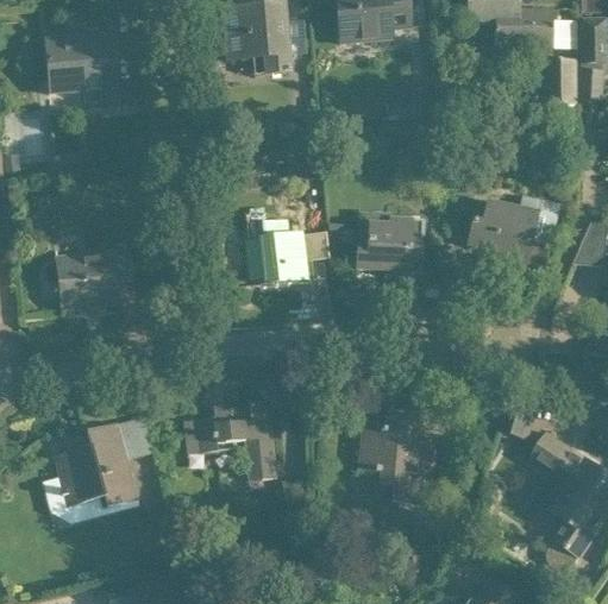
[(239,0),(240,5),(224,6),(225,30),(227,58),(264,56),(265,73),(292,70),(284,1),(265,2),(265,0),(239,0)]
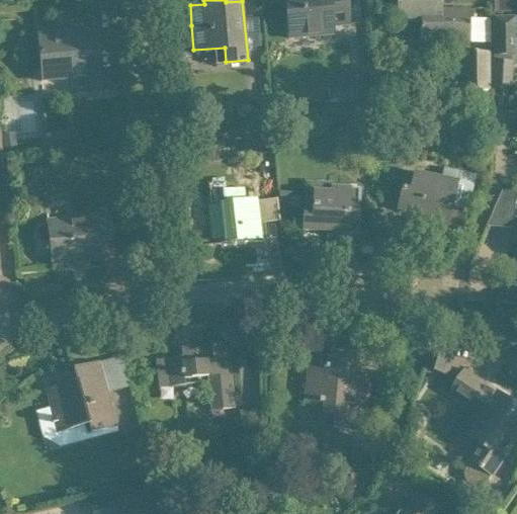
[(286,0),(289,35),(334,31),(333,22),(349,20),(347,0),(286,0)]
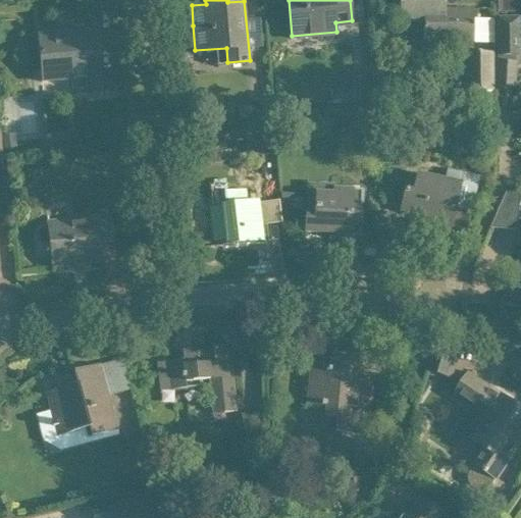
[(425,18),(426,39),(474,38),(474,8),(446,8),(445,0),(400,0),(401,18),(425,18)]
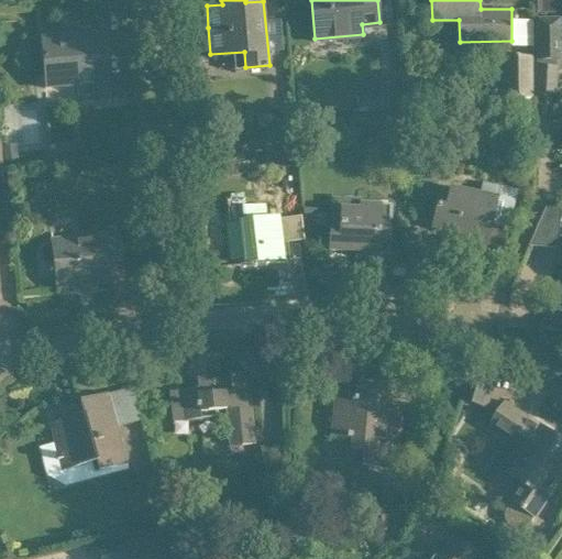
[(536,0),(537,11),(561,11),(561,0),(536,0)]
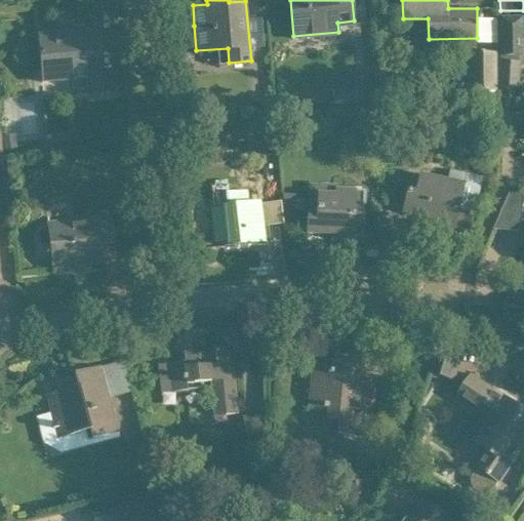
[(502,52),(523,52),(522,35),(522,14),(501,15),(501,36),(502,52)]
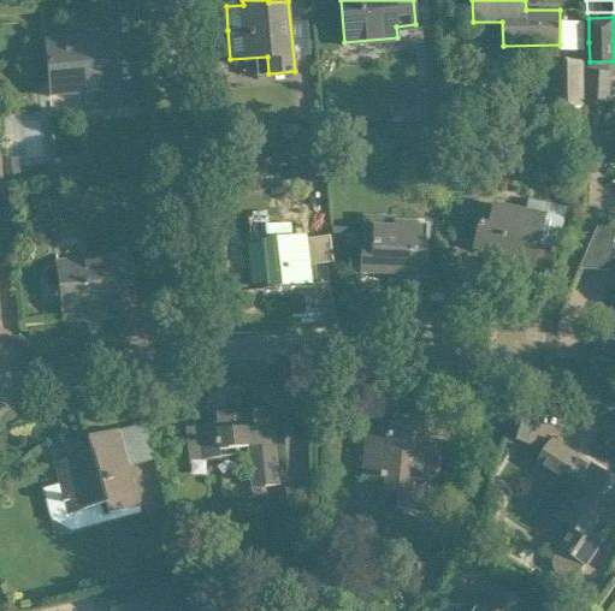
[(120,100),(132,100),(130,79),(119,79),(116,33),(46,39),(49,93),(100,88),(102,107),(120,106),(120,100)]
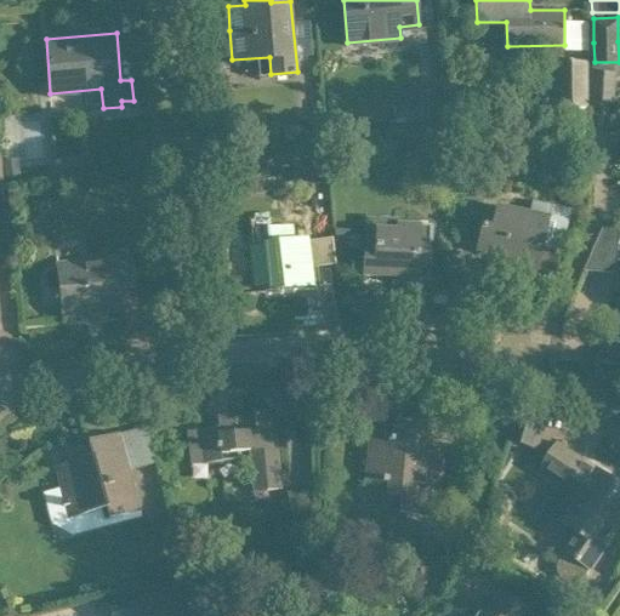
[(551,104),(589,104),(589,61),(552,61),(551,104)]
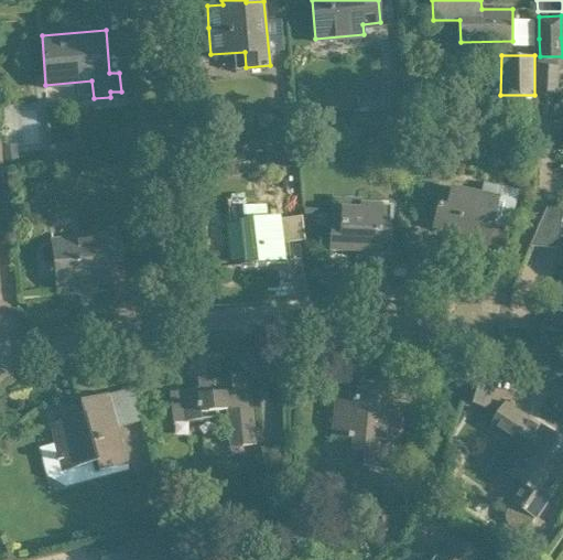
[(537,89),(556,90),(559,64),(539,63),(537,89)]
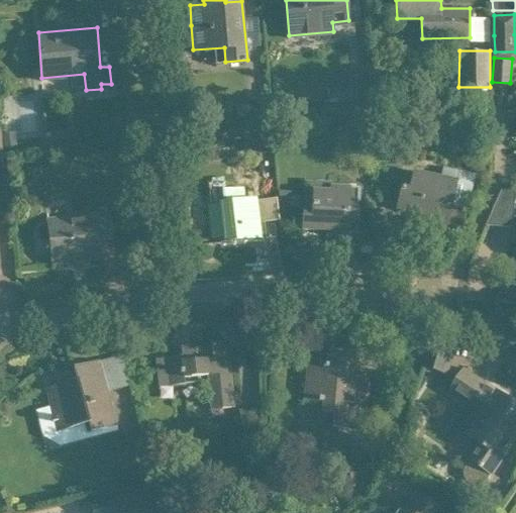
[(353,66),(356,104),(376,103),(373,64),(353,66)]
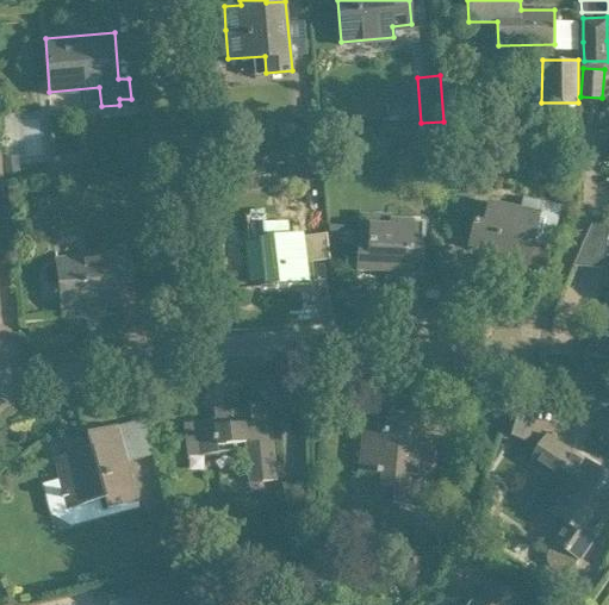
[(316,133),(292,136),(287,137),(289,151),(322,149),(321,133),(316,133)]
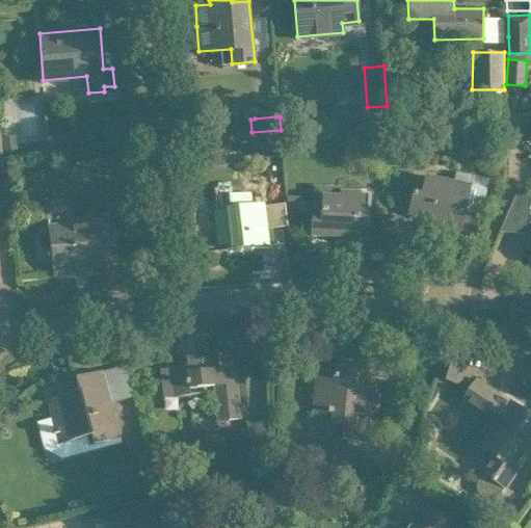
[(48,134),(50,151),(79,147),(78,131),(48,134)]
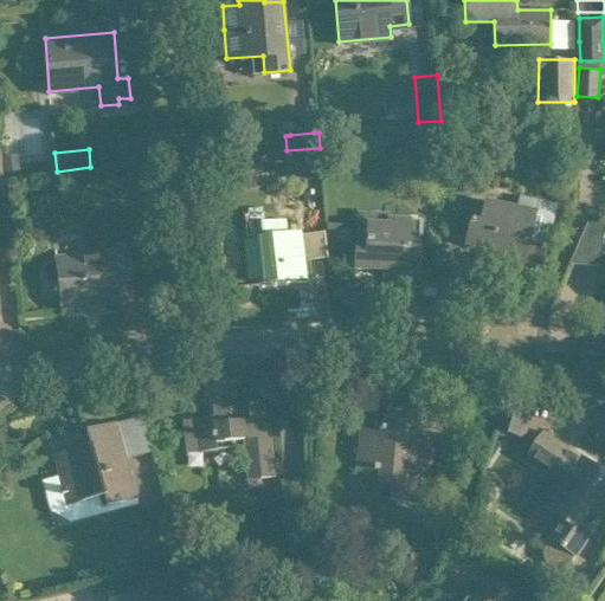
[(4,154),(6,173),(20,170),(18,152),(4,154)]
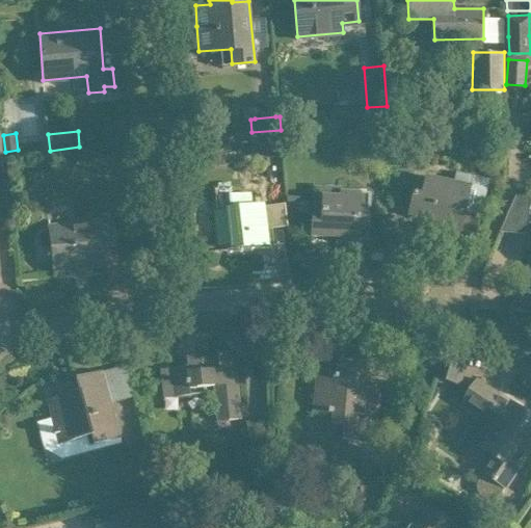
[(4,162),(0,162),(0,214),(10,213),(4,162)]
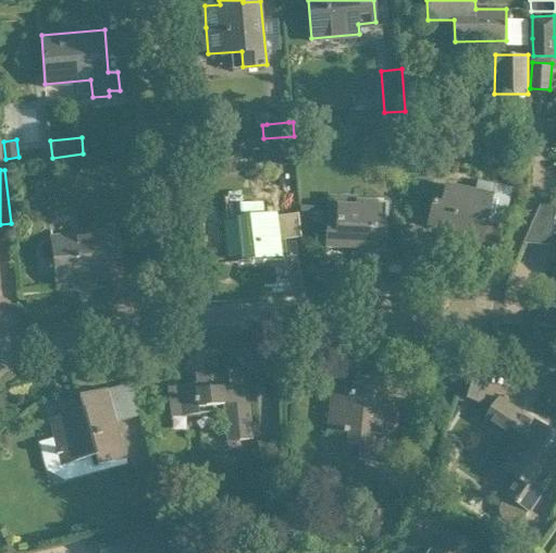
[(468,237),(482,241),(491,201),(504,205),(507,188),(493,185),(492,193),(447,183),(443,200),(433,198),(429,222),(470,231),(468,236),(468,237)]
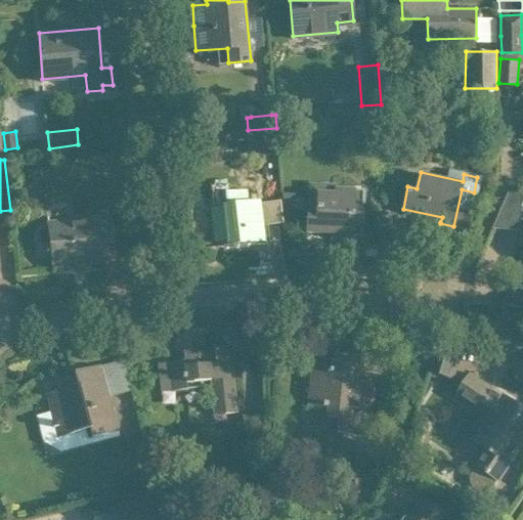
[(361,240),(364,187),(336,186),(336,191),(319,190),(318,205),(308,205),(307,230),(347,232),(346,240),(361,240)]
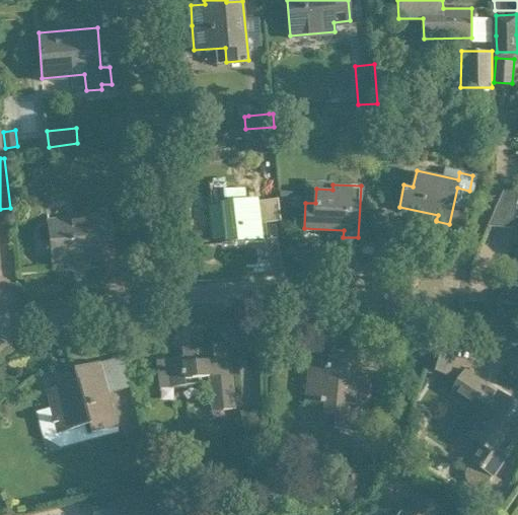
[(488,224),(515,225),(517,189),(504,189),(488,224)]
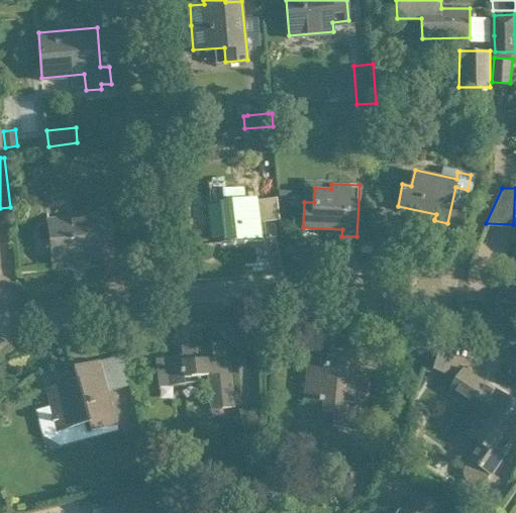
[(223,234),(224,240),(268,234),(268,233),(262,234),(256,196),(223,200),(221,191),(206,193),(211,236),(223,234)]
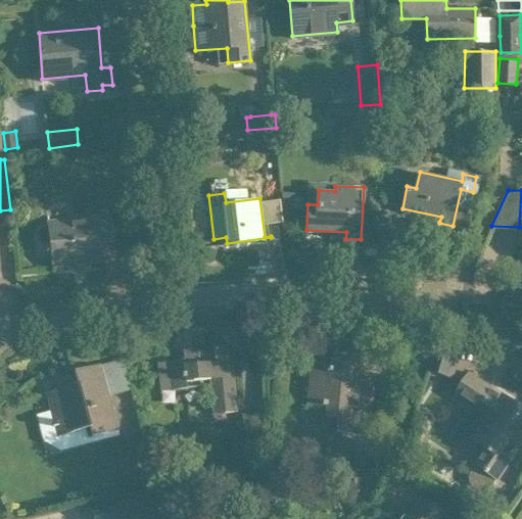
[(38,233),(38,236),(42,241),(45,243),(48,244),(51,244),(54,266),(102,260),(100,243),(115,241),(113,221),(111,210),(46,218),(47,221),(42,223),(40,225),(38,229),(38,233)]
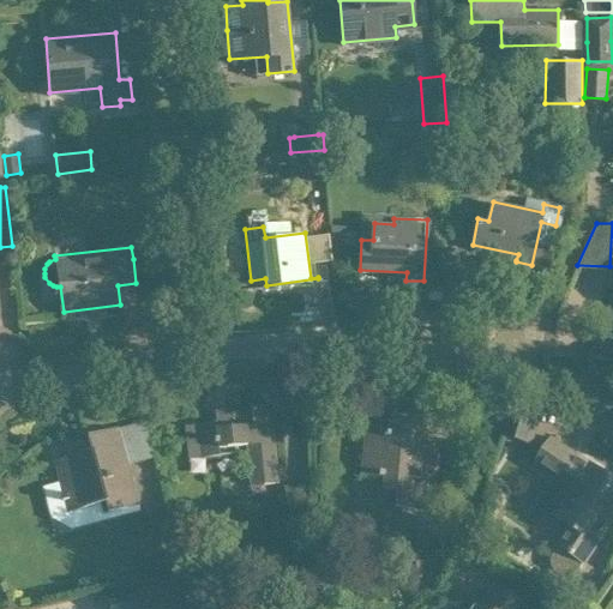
[(532,439),(541,410),(515,402),(505,430),(532,439)]
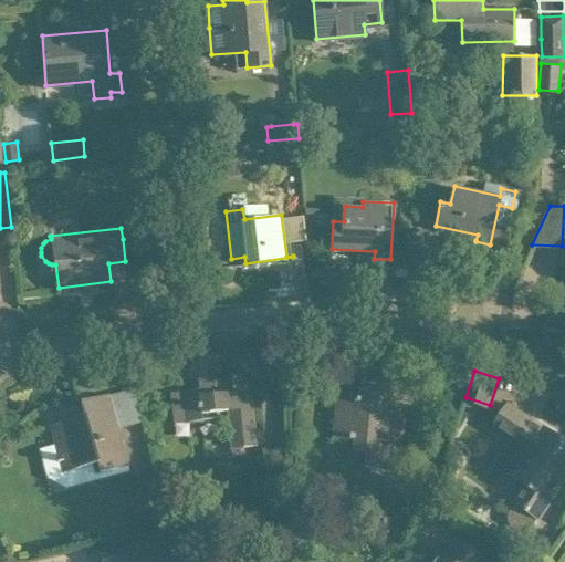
[(174,420),(201,417),(201,410),(226,408),(230,445),(258,443),(250,373),(213,376),(213,383),(200,384),(200,387),(165,391),(165,392),(171,392),(174,420)]
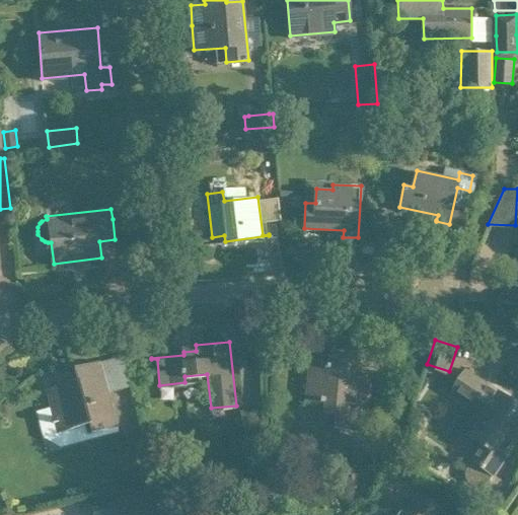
[(307,364),(304,398),(323,400),(322,410),(335,411),(351,413),(350,428),(366,430),(369,397),(356,396),(358,376),(354,375),(356,354),(331,351),(331,347),(315,346),(314,346),(312,365),(307,364)]
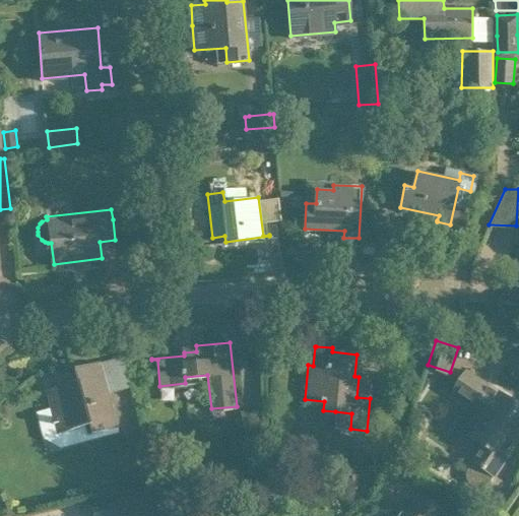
[(67,383),(47,389),(52,408),(54,416),(52,417),(54,423),(56,422),(58,431),(89,423),(92,432),(118,425),(109,390),(130,384),(122,355),(101,361),(75,368),(79,384),(68,387),(67,383)]
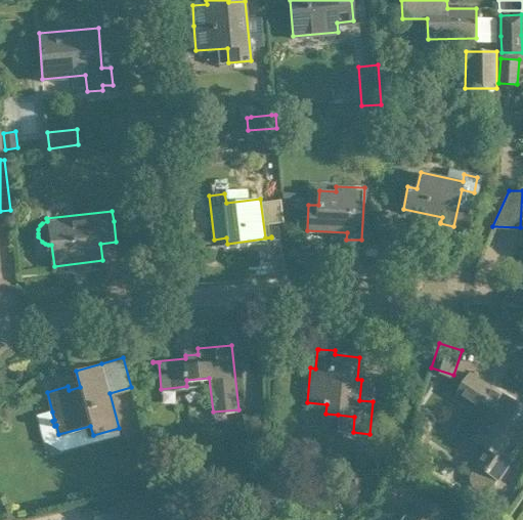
[(516,440),(522,430),(522,404),(506,394),(505,394),(472,373),(459,392),(492,415),(475,441),(487,450),(480,462),(479,462),(472,471),(471,477),(472,481),(476,485),(479,487),(483,488),(486,488),(494,483),(498,477),(499,478),(522,444),(516,440)]
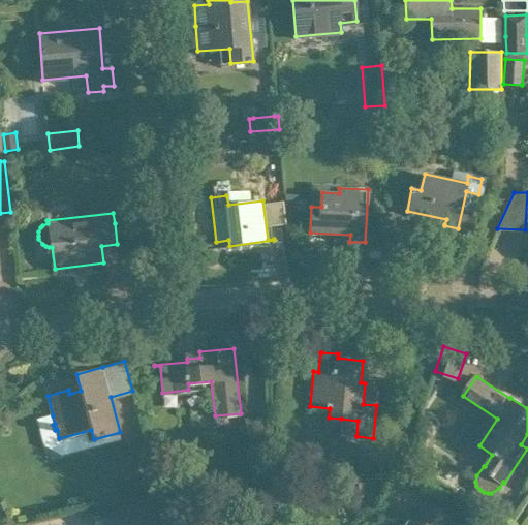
[(245,417),(247,449),(267,448),(265,415),(245,417)]
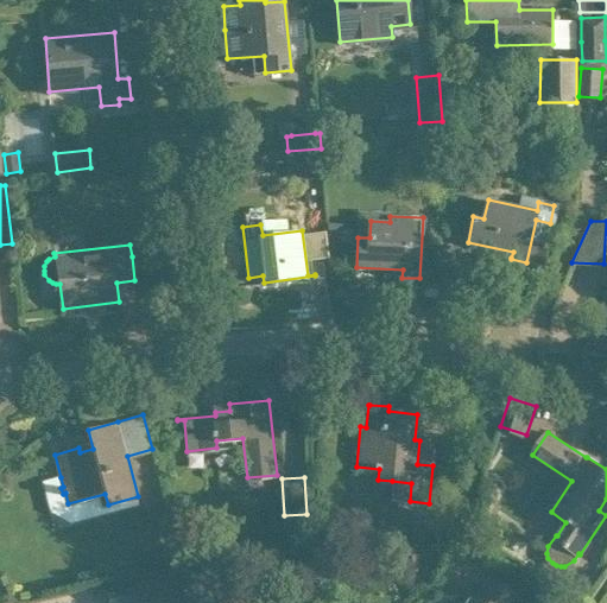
[(160,497),(146,501),(160,553),(175,550),(160,497)]
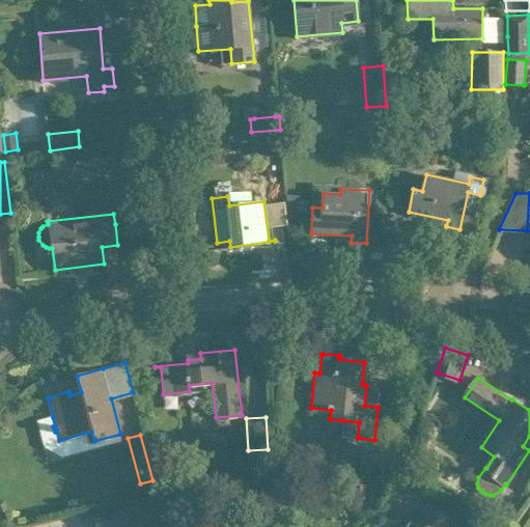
[(157,494),(92,509),(95,526),(142,526),(164,523),(157,494)]
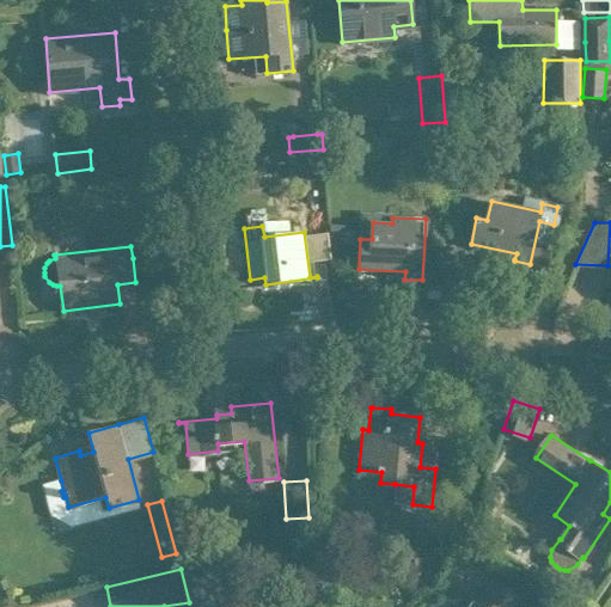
[(463,606),(518,606),(523,601),(493,580),(480,599),(472,594),(463,606)]
